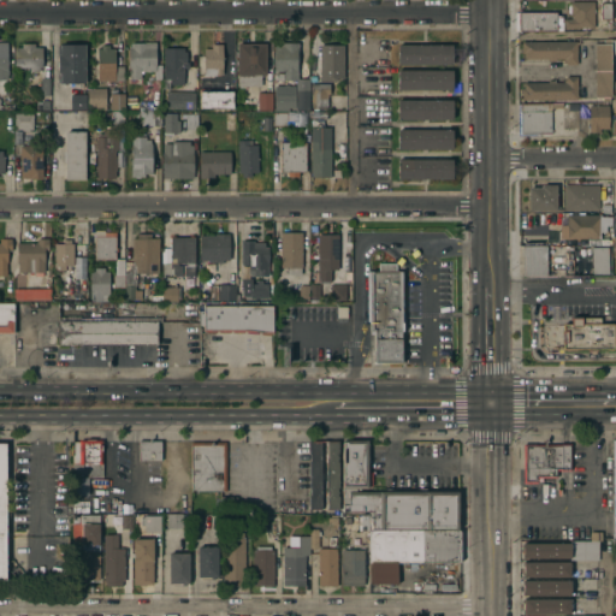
[(564,27),(563,18),(570,18),(570,12),(569,13),(568,11),(568,5),(569,4),(570,4),(570,1),(594,0),(594,1),(602,1),(602,3),(611,3),(611,18),(594,19),(594,27),(564,27)]
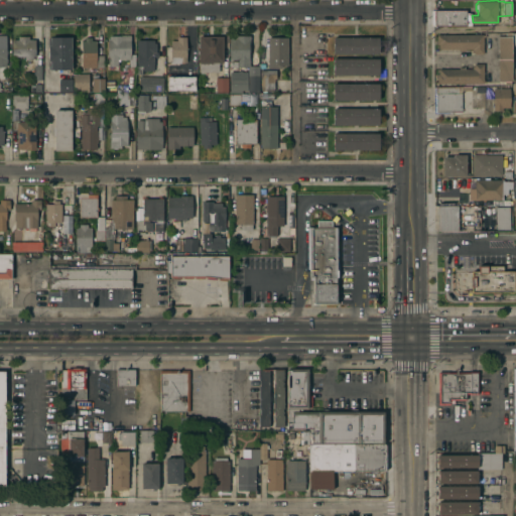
[(467,9),(467,25),(431,25),(431,9),(467,9)]
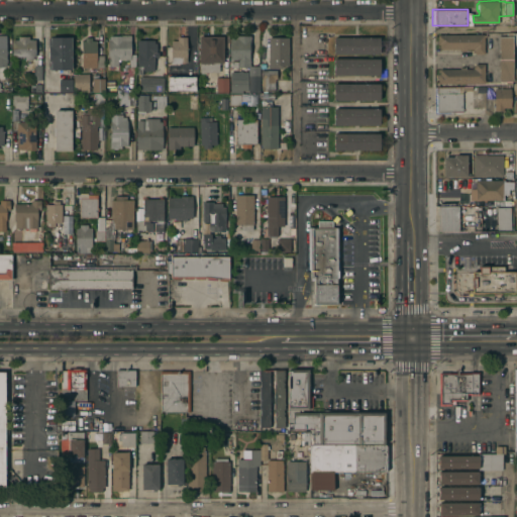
[(500,35),(506,35),(506,32),(513,32),(513,59),(500,59),(500,35)]
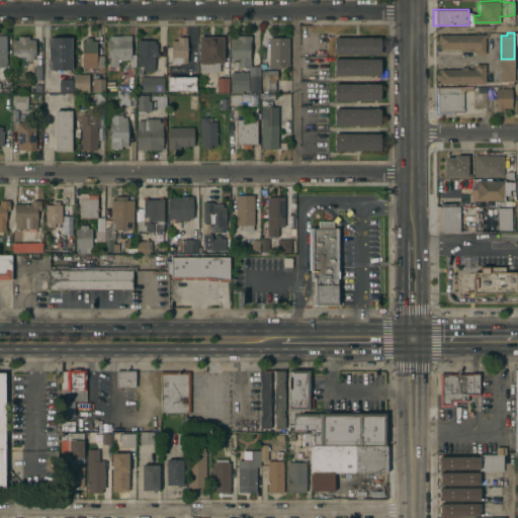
[(486,33),(486,54),(477,54),(477,51),(473,51),(473,49),(466,49),(466,51),(461,51),(461,49),(441,49),(441,44),(439,44),(439,34),(486,33)]
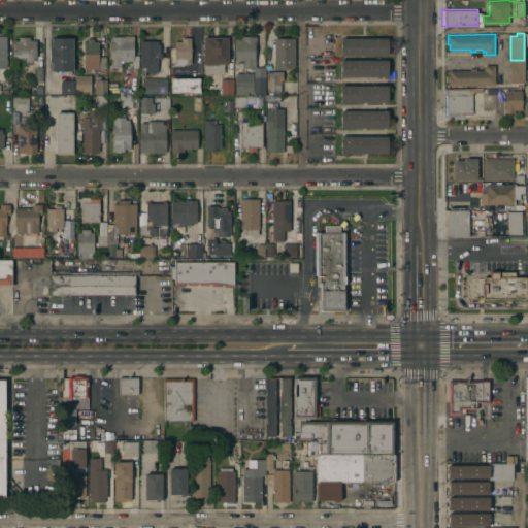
[(133,35),(134,55),(137,55),(138,67),(132,67),(132,60),(123,60),(123,62),(121,62),(121,67),(111,67),(111,57),(110,57),(110,39),(112,39),(112,35),(133,35)]
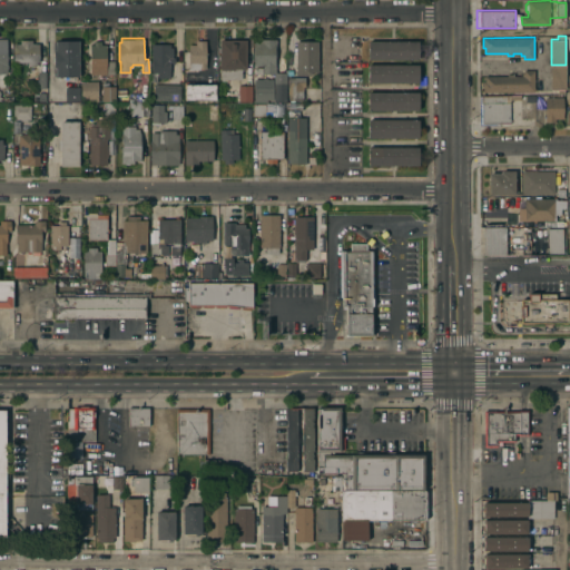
[(275,72),(255,72),(255,68),(253,68),(254,40),(262,40),(262,38),(276,38),(276,46),(275,46),(275,72)]
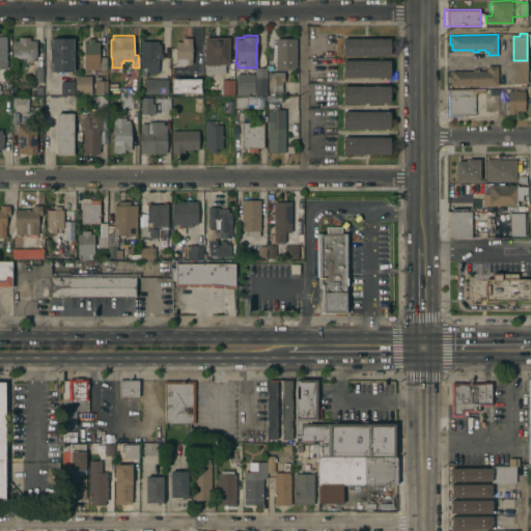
[(19,39),(19,36),(29,36),(29,39),(36,39),(36,57),(34,57),(34,60),(26,60),(26,57),(12,57),(12,39),(19,39)]
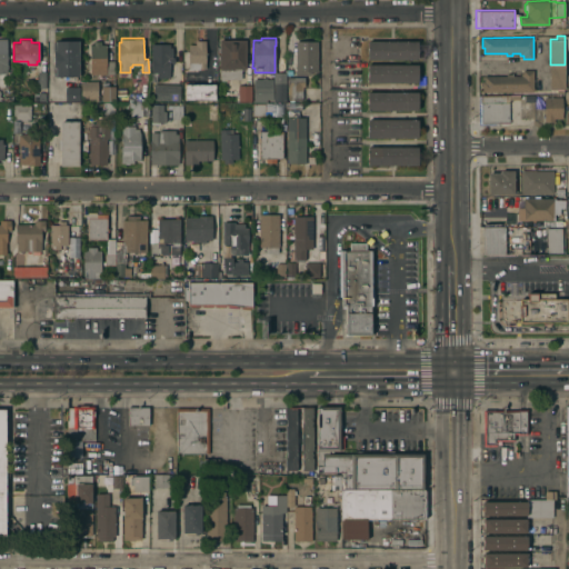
[(206,68),(200,68),(200,69),(189,69),(189,62),(188,62),(188,43),(196,43),(196,39),(206,39),(206,68)]
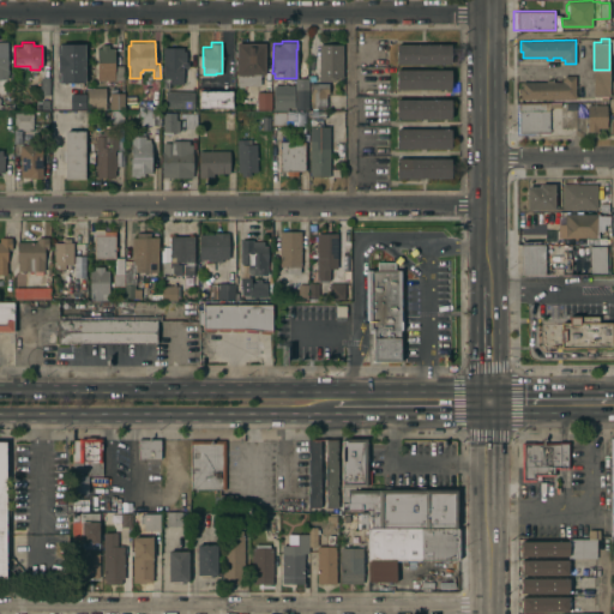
[(265,73),(260,73),(260,85),(238,84),(238,73),(236,73),(238,42),(265,42),(265,73)]
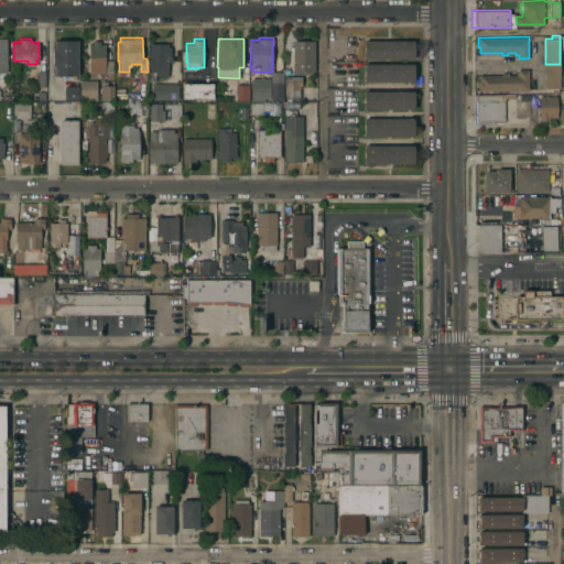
[(89,43),(94,43),(94,40),(99,40),(100,43),(105,43),(105,60),(114,60),(114,73),(89,73),(89,43)]
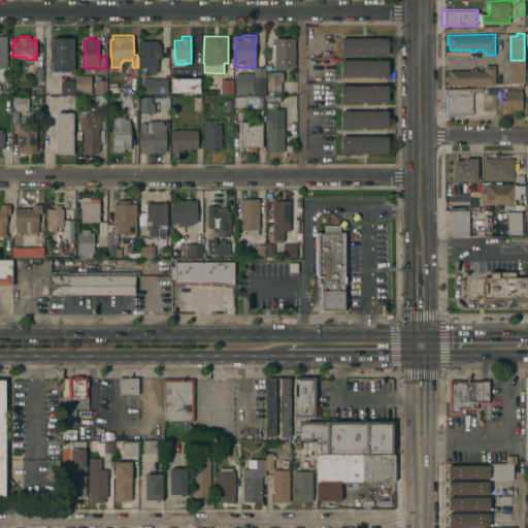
[(295,66),(287,66),(287,69),(275,69),(275,66),(274,66),(274,37),(295,37),(295,66)]
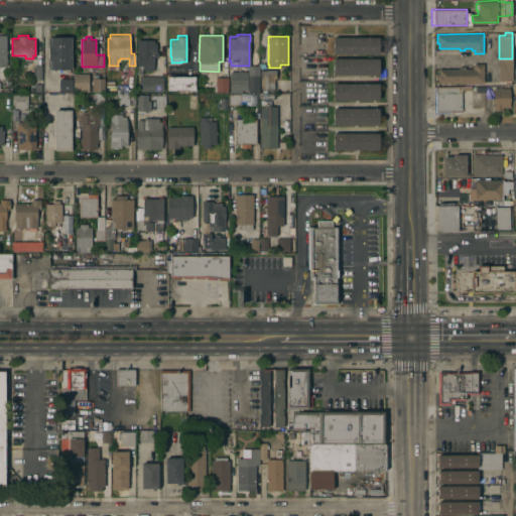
[(379,36),(379,53),(333,53),(333,36),(379,36)]
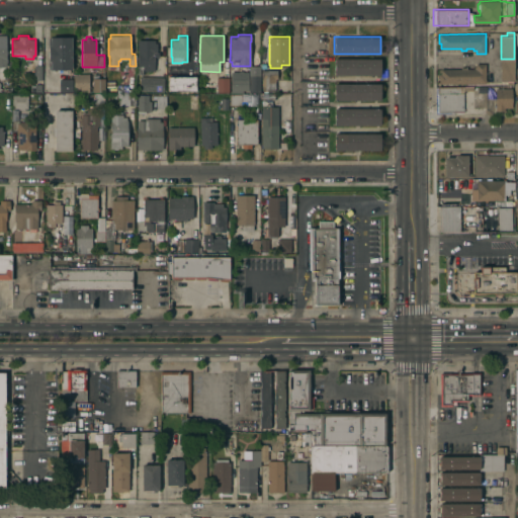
[(47,37),(71,37),(71,70),(48,70),(48,62),(47,37)]
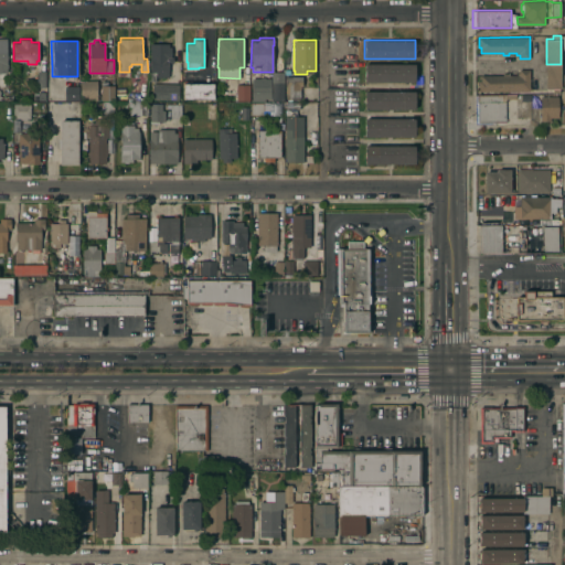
[(150,43),(169,43),(169,46),(171,46),(171,56),(173,56),(173,65),(169,65),(169,76),(156,76),(156,81),(148,81),(148,71),(150,71),(150,43)]
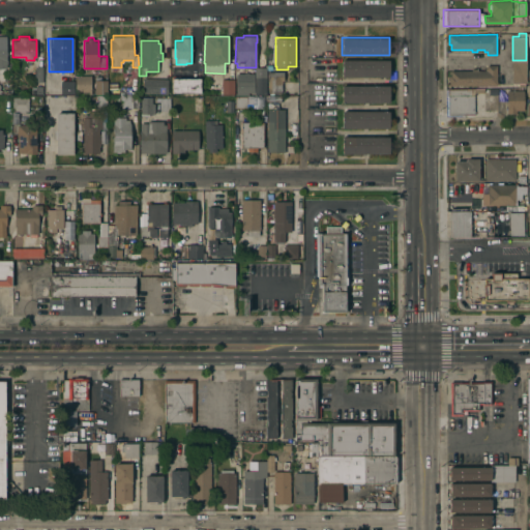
[(389,59),(389,77),(342,76),(342,59),(389,59)]
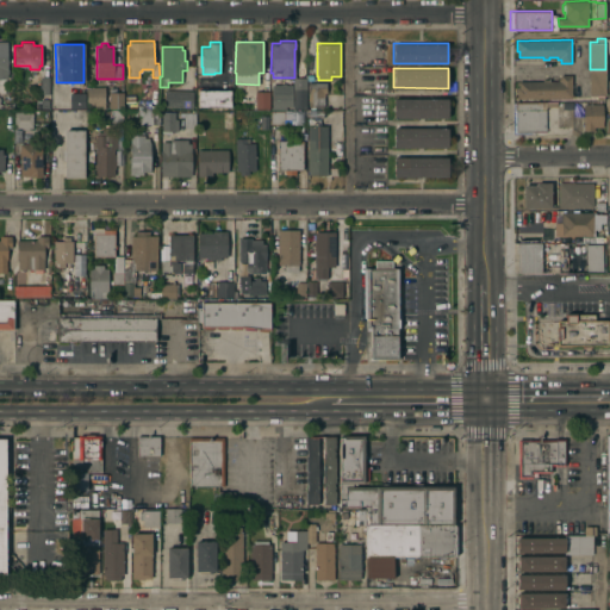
[(605,69),(605,95),(604,95),(604,99),(597,99),(597,94),(590,95),(590,69),(605,69)]
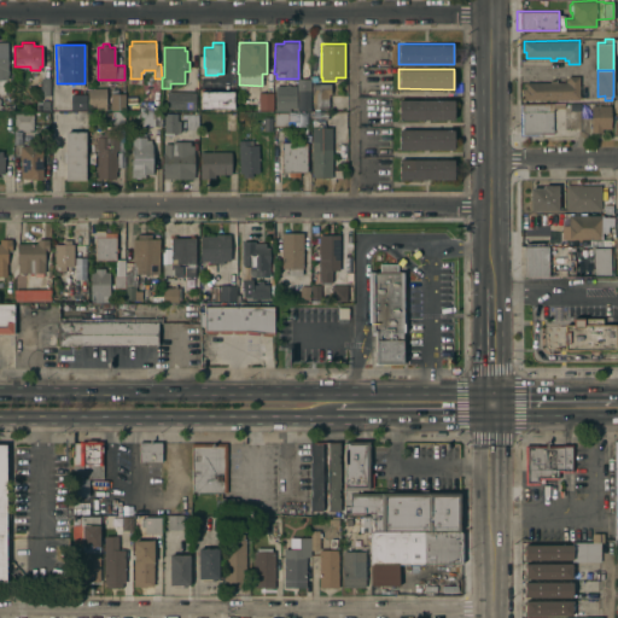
[(524,99),(524,88),(525,88),(525,82),(551,81),(551,80),(557,80),(557,82),(566,81),(566,79),(569,79),(569,75),(579,75),(579,99),(524,99)]
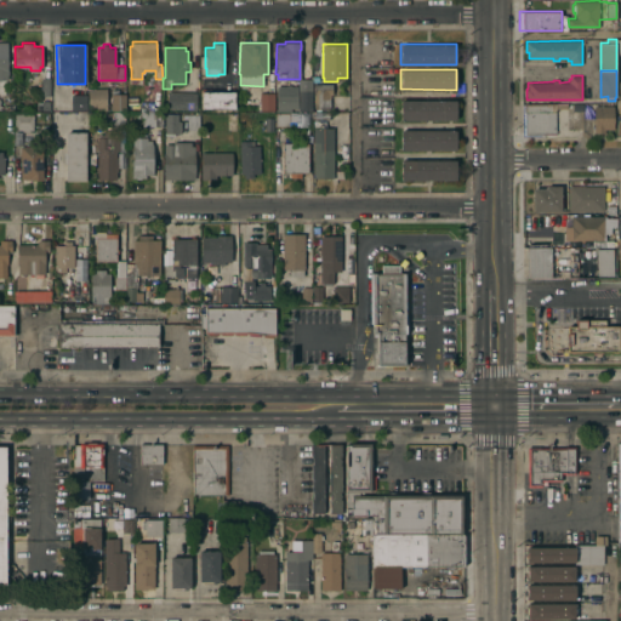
[(49,79),(39,78),(39,96),(47,97),(49,79)]
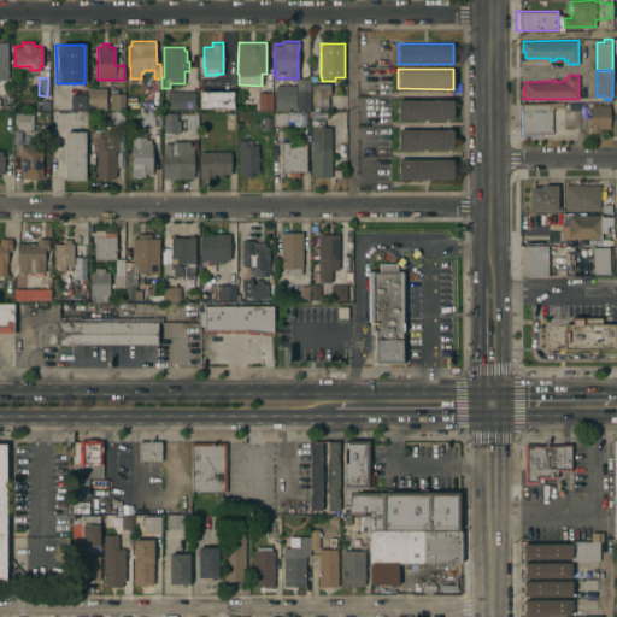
[(330,82),(330,93),(328,93),(328,107),(327,107),(327,109),(312,109),(311,82),(330,82)]
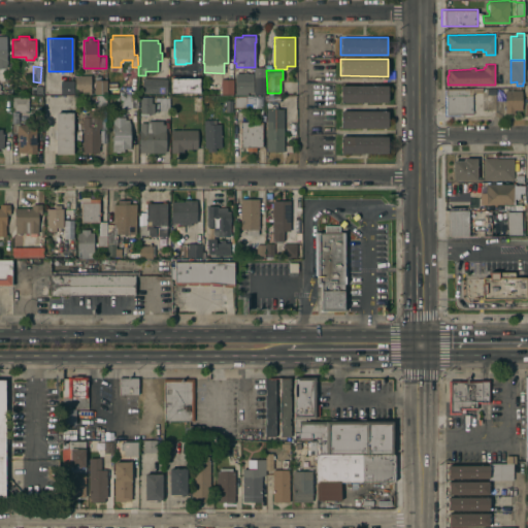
[(75,74),(91,74),(91,94),(75,94),(75,74)]
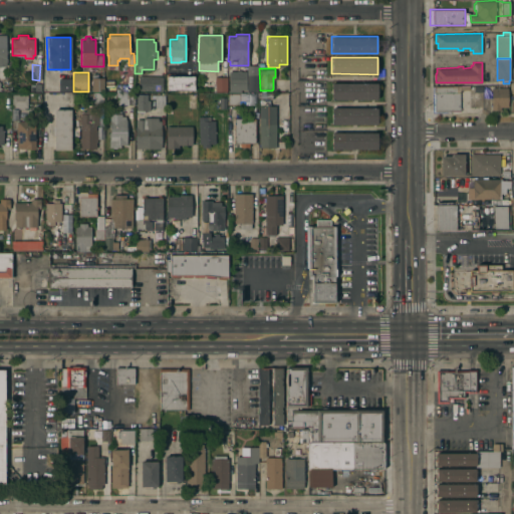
[(91,76),(92,76),(92,72),(97,72),(97,77),(103,76),(103,90),(92,91),(91,76)]
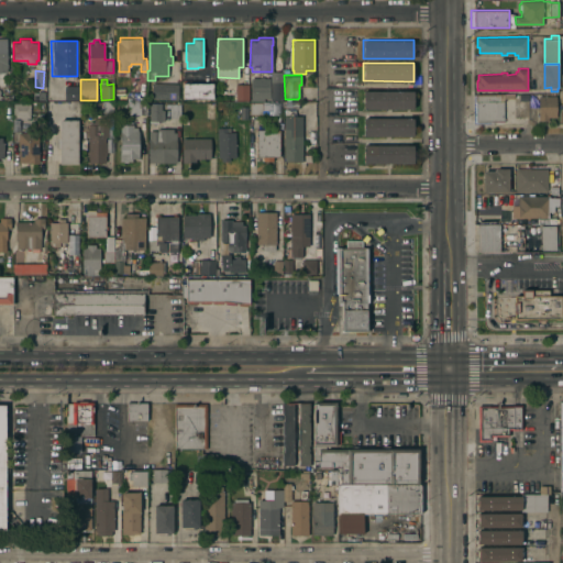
[(251,83),(257,83),(257,79),(264,79),(264,83),(269,83),(271,98),(264,98),(264,100),(252,100),(251,83)]
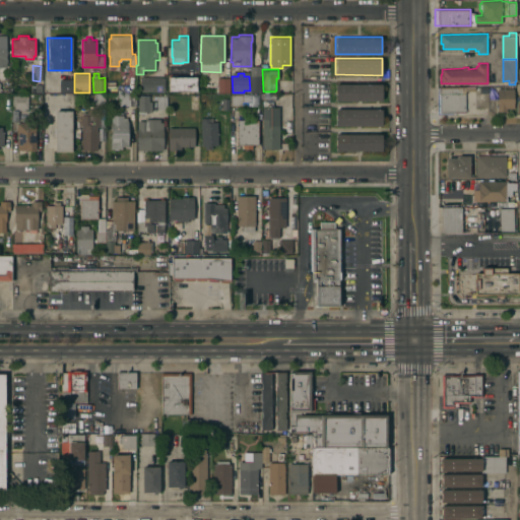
[(165,76),(165,91),(140,90),(140,76),(165,76)]
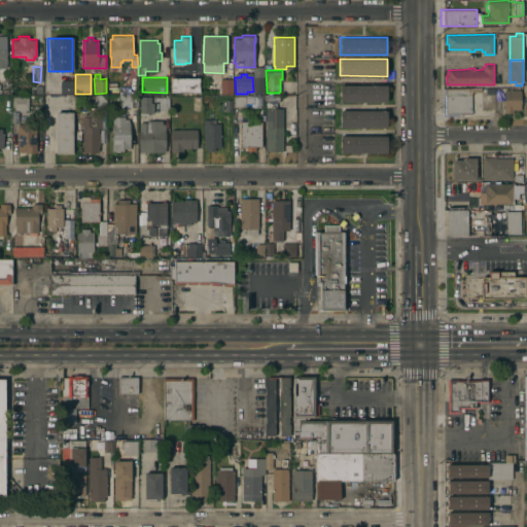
[(199,77),(199,91),(171,92),(171,77),(199,77)]
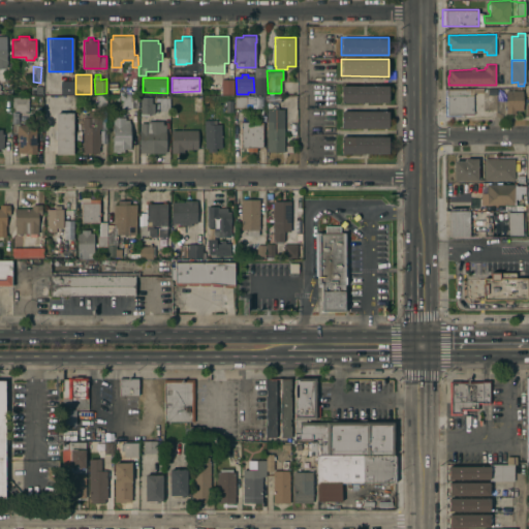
[(255,78),(266,78),(266,94),(255,94),(255,78)]
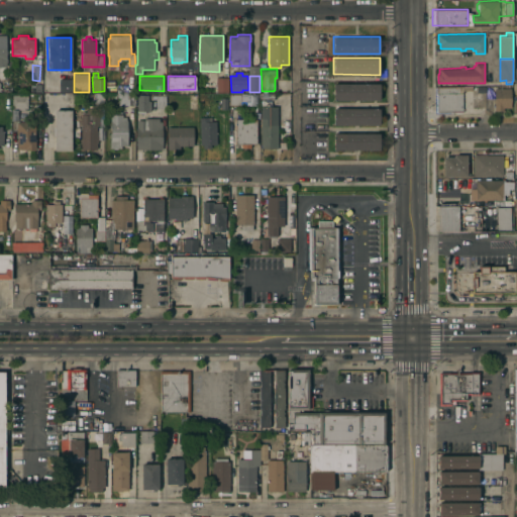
[(216,77),(228,77),(228,91),(216,91),(216,77)]
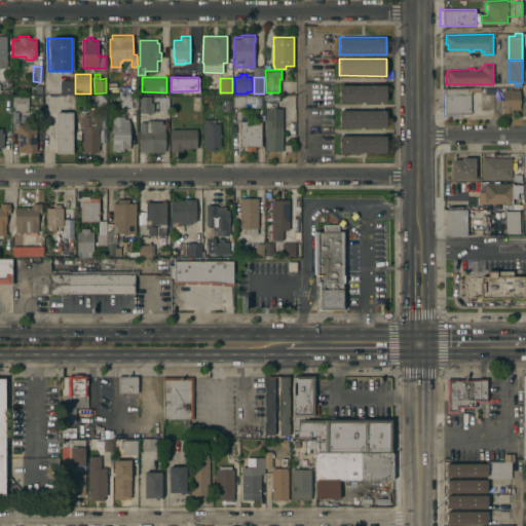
[(60,94),(59,80),(72,80),(72,94),(64,94),(60,94)]
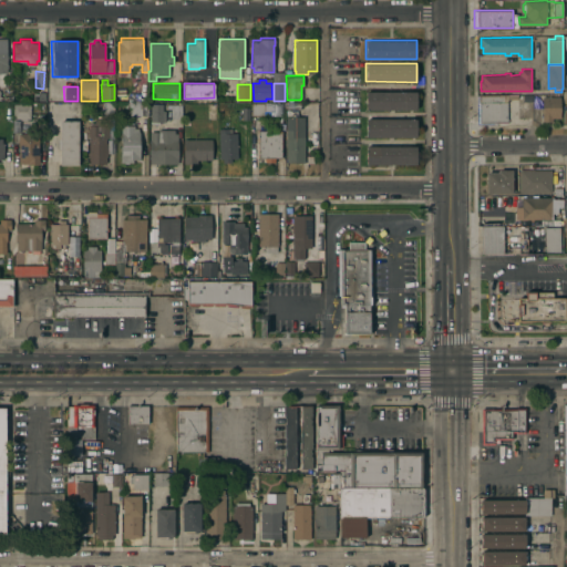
[(45,100),(39,100),(39,99),(34,99),(34,93),(39,93),(39,92),(45,91),(45,100)]
